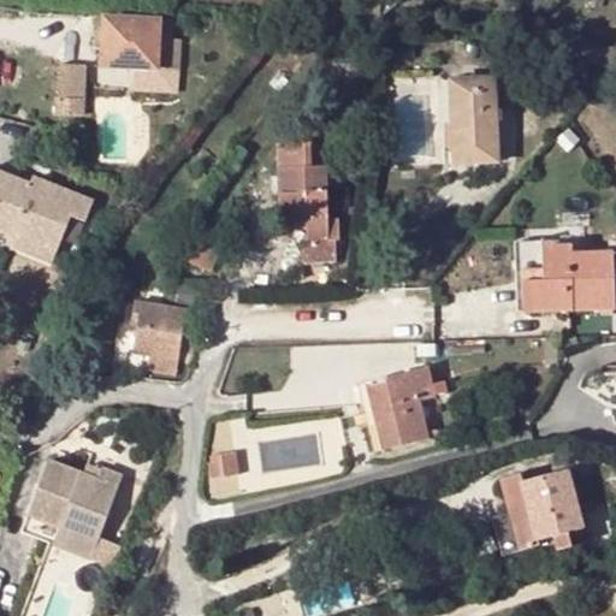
[(107,11),(95,11),(94,39),(104,40),(105,18),(106,18),(107,11)]
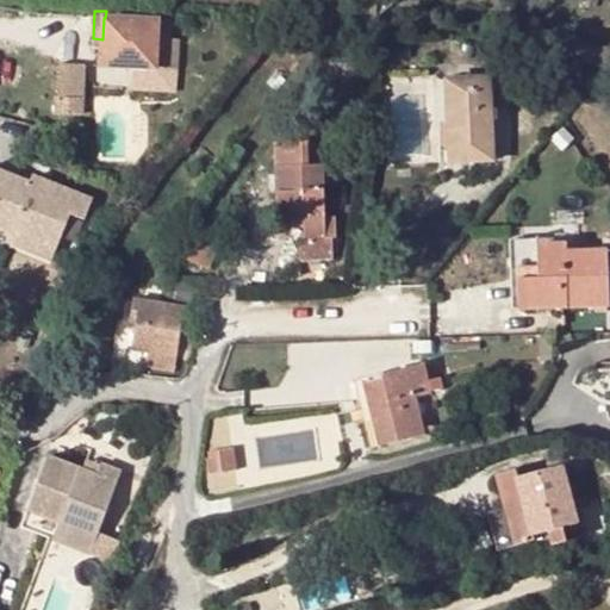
[(156,20),(129,19),(105,18),(104,18),(103,39),(101,66),(126,67),(154,68),(155,39),(156,20)]
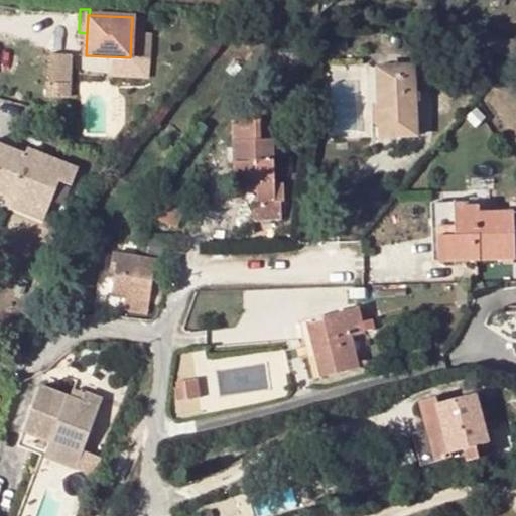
[(144,18),(132,17),(131,33),(143,34),(144,18)]
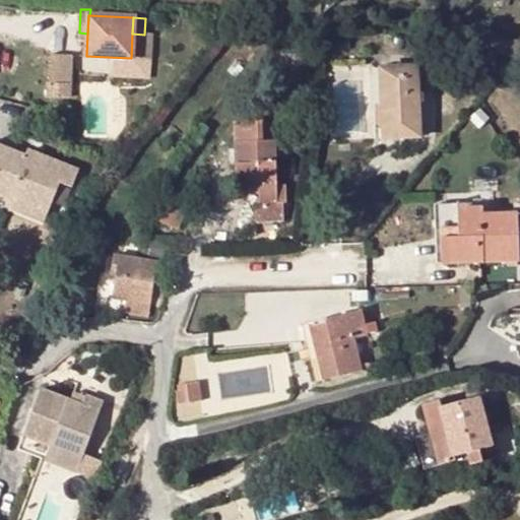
[(49,55),(49,96),(68,96),(70,55),(49,55)]
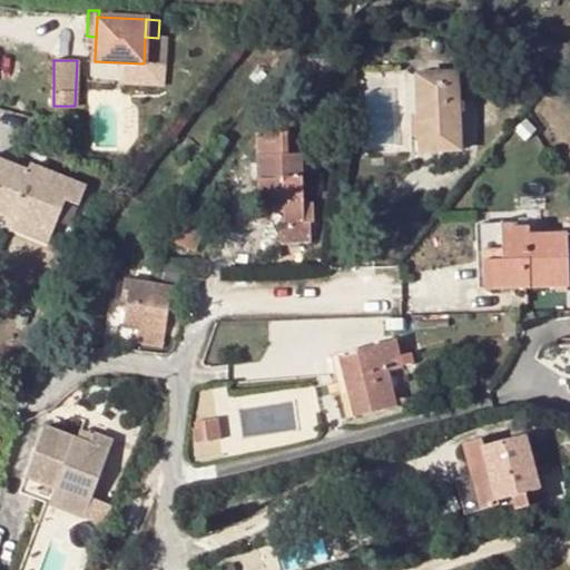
[(120,82),(167,87),(168,69),(121,65),(120,82)]
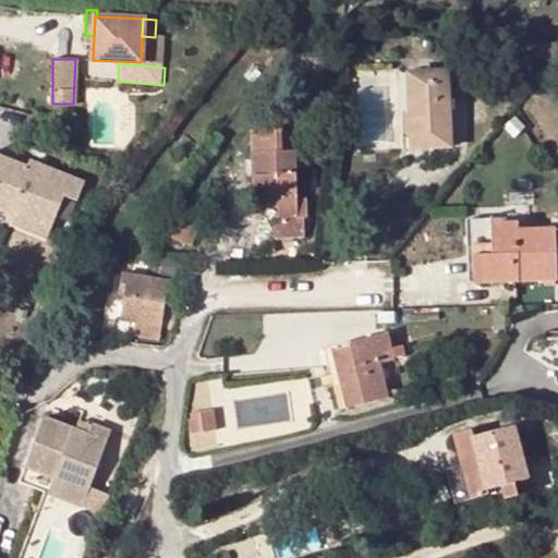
[(447,73),(408,75),(412,149),(452,147),(450,101),(447,73)]
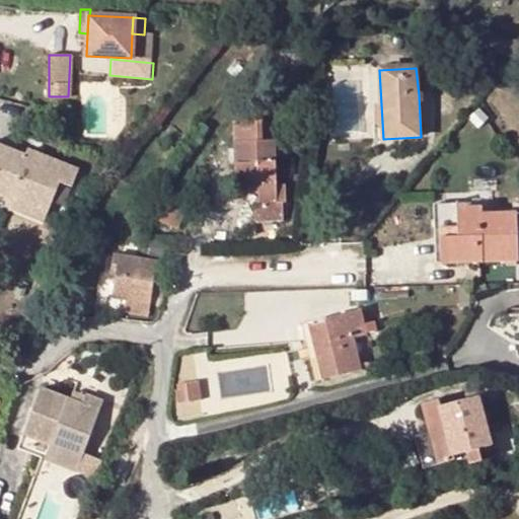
[(432,68),(416,68),(419,94),(433,94),(432,68)]
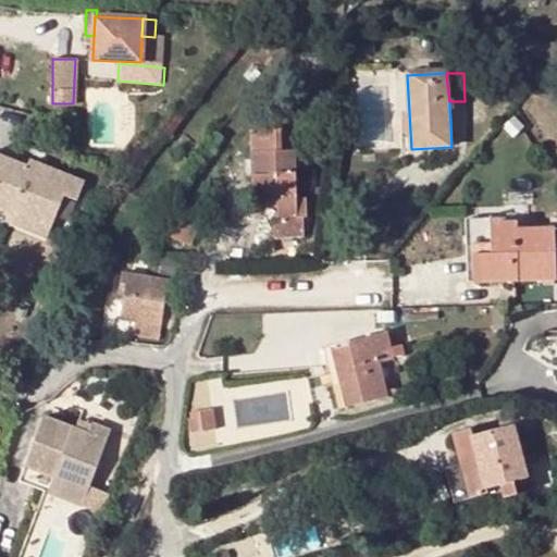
[(294,130),(250,132),(250,153),(294,151),(294,130)]
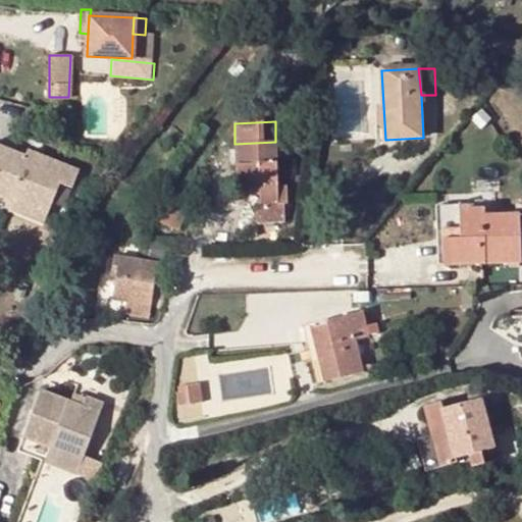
[(259,183),(260,189),(261,205),(257,204),(258,222),(285,221),(284,204),(279,204),(275,142),(235,144),(238,184),(259,183)]
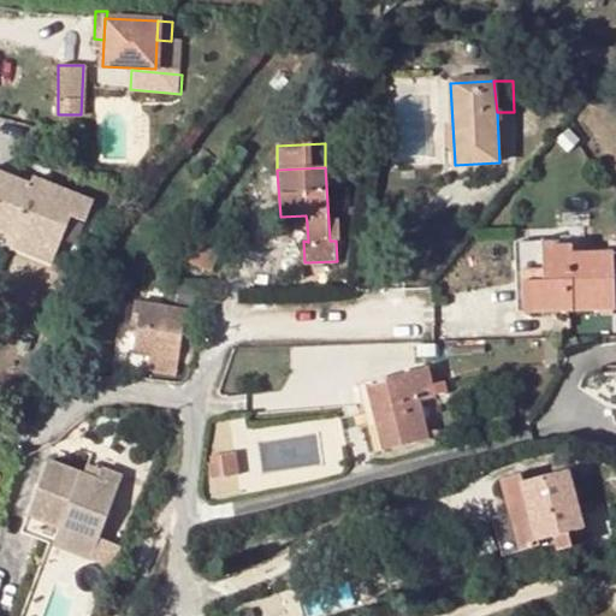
[(18,224),(40,232),(45,202),(46,188),(30,182),(0,170),(0,224),(15,230),(18,224)]
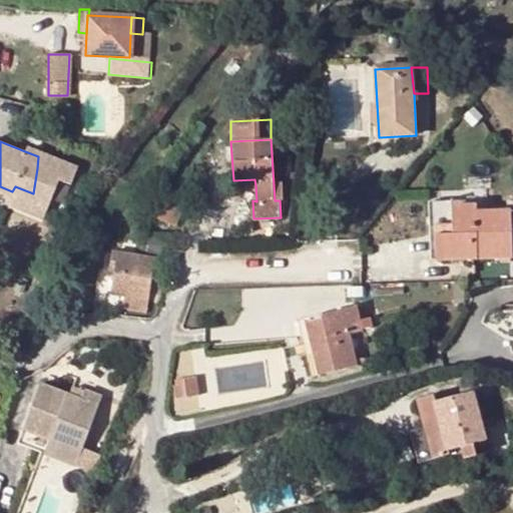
[(27,144),(25,151),(38,156),(39,150),(27,144)]
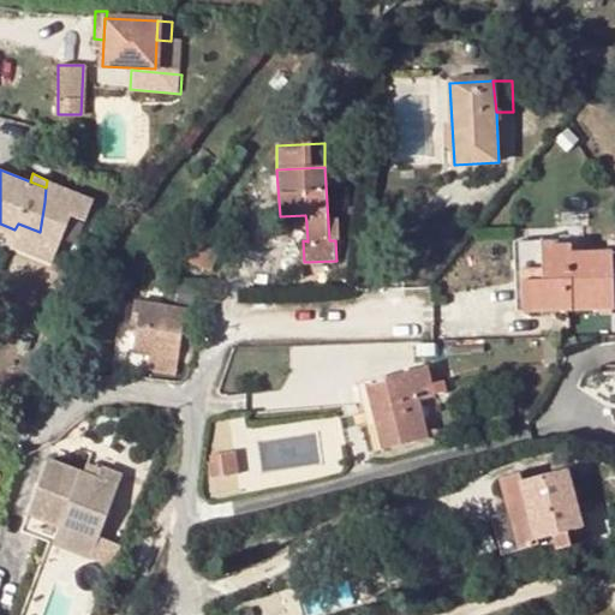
[(93,197),(47,180),(46,187),(45,202),(40,232),(61,239),(71,213),(85,219),(93,197)]
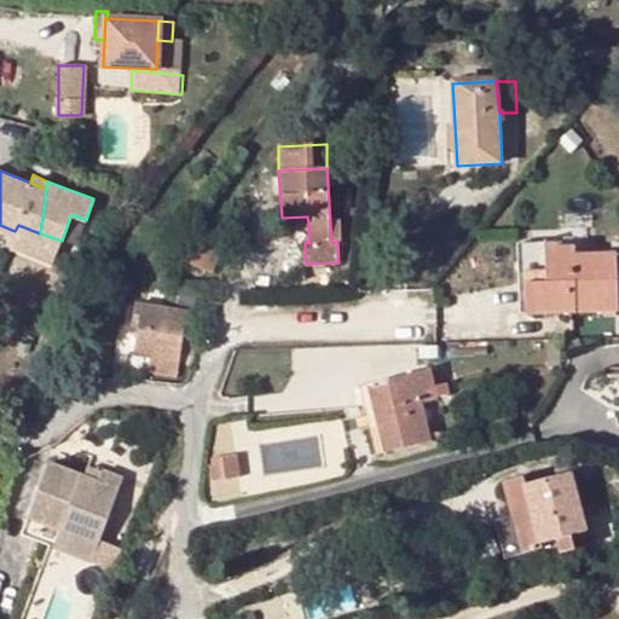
[(307,217),(282,218),(282,226),(308,224),(307,217)]
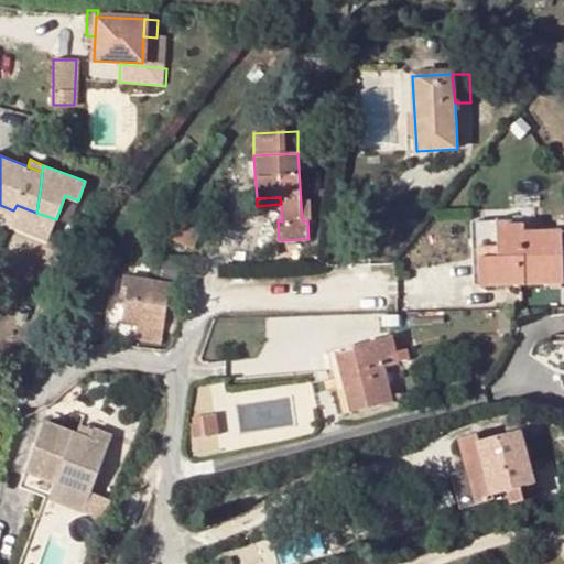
[(66,202),(62,223),(76,226),(80,204),(66,202)]
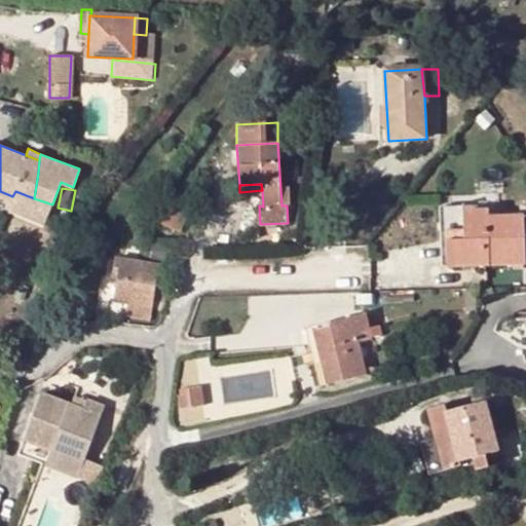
[(166,188),(153,219),(177,229),(190,198),(166,188)]
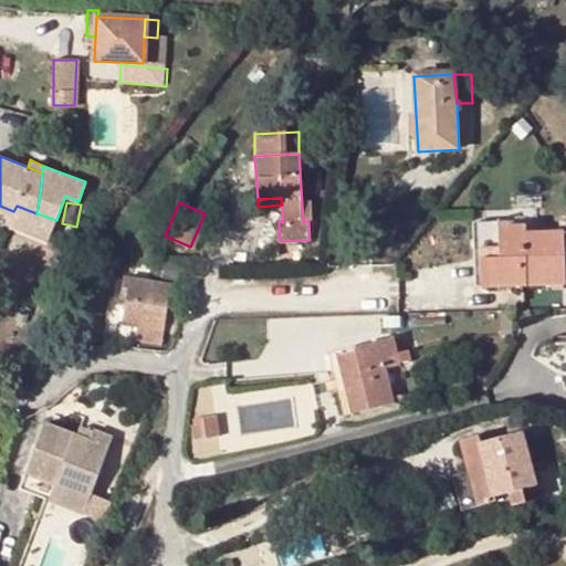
[(10,222),(33,231),(37,213),(17,206),(13,211),(10,222)]
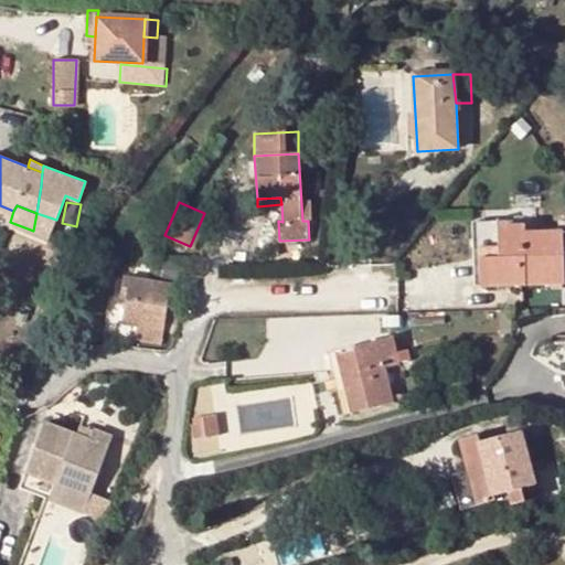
[(36,213),(33,231),(49,236),(56,220),(36,213)]
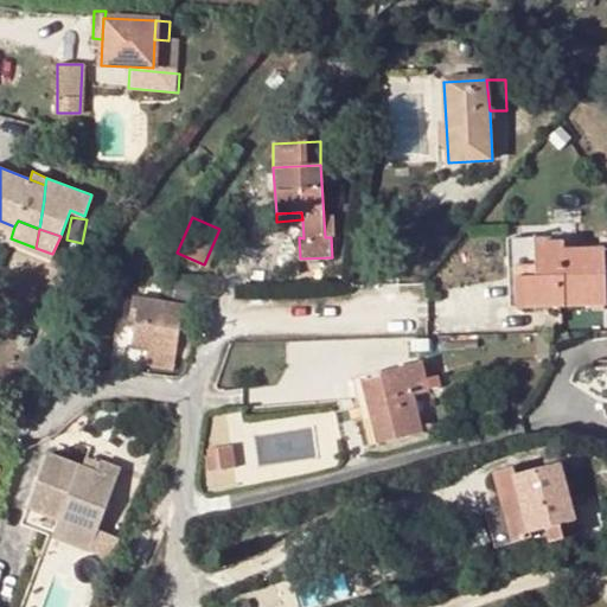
[(562,243),(536,243),(536,267),(516,268),(517,308),(602,306),(602,250),(562,250),(562,243)]
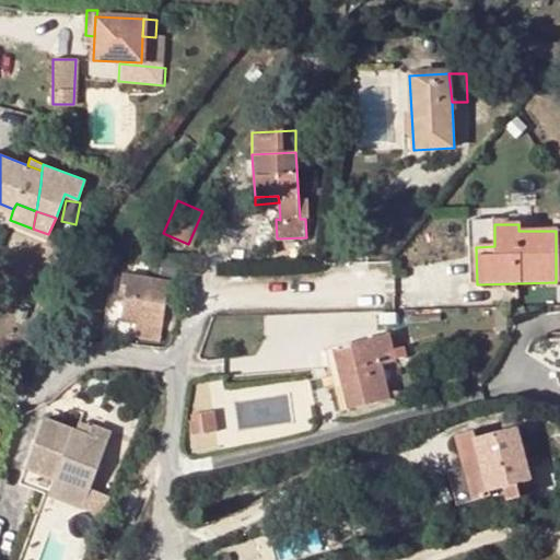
[(476,225),(476,247),(494,246),(494,224),(476,225)]
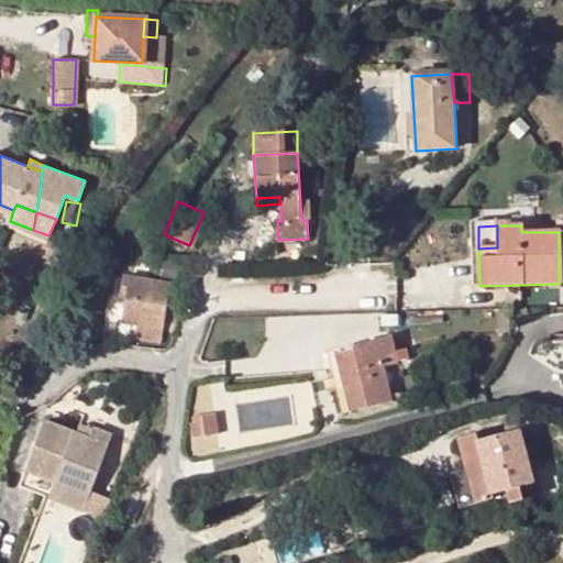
[(123,323),(136,326),(164,328),(168,280),(155,280),(124,276),(122,297),(127,297),(123,323)]
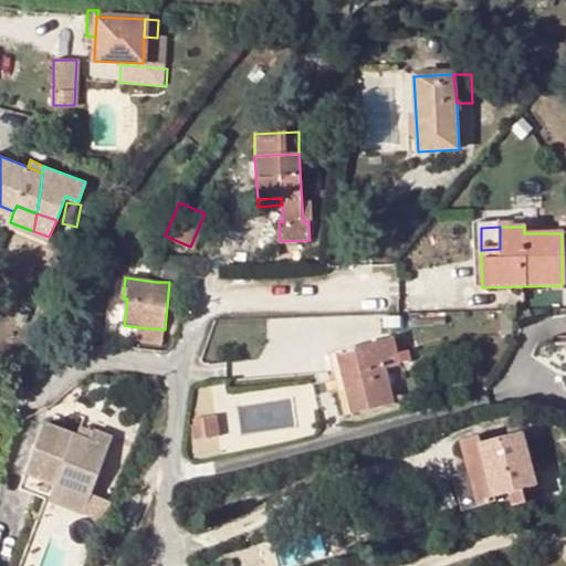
[(165,329),(137,327),(135,342),(164,345),(165,329)]
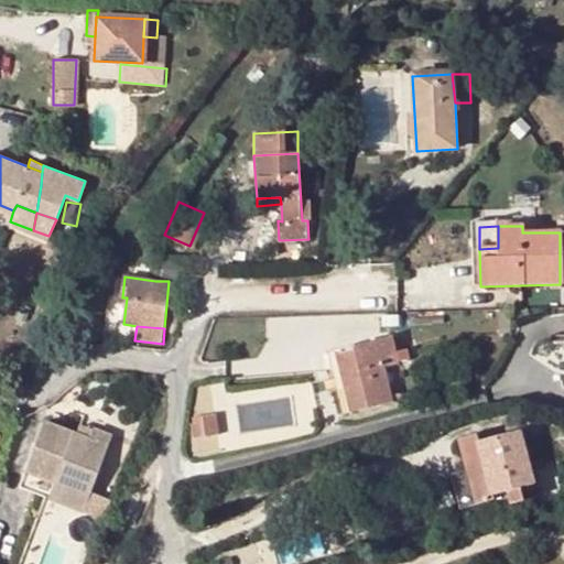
[(392,338),(336,351),(351,414),(391,404),(383,367),(399,364),(392,338)]
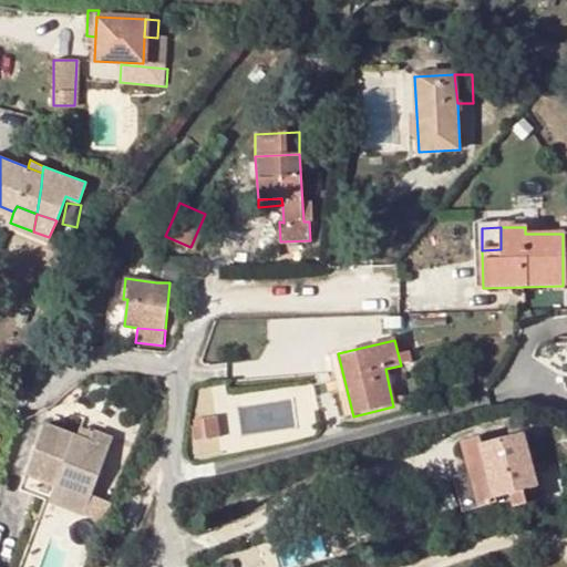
[(217,419),(205,420),(208,440),(218,437),(217,419)]
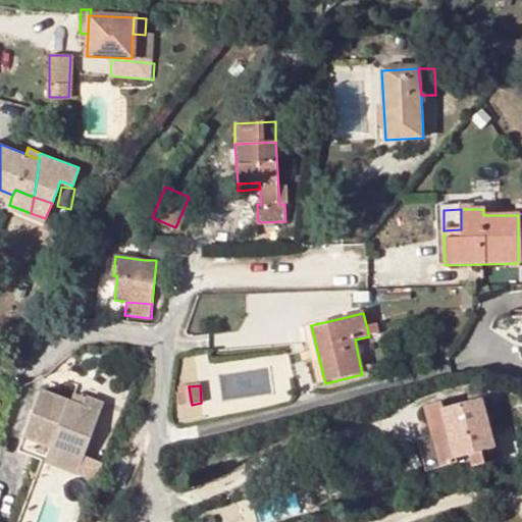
[(39,390),(22,436),(50,447),(83,457),(102,401),(85,395),(84,397),(81,405),(69,401),(39,390)]
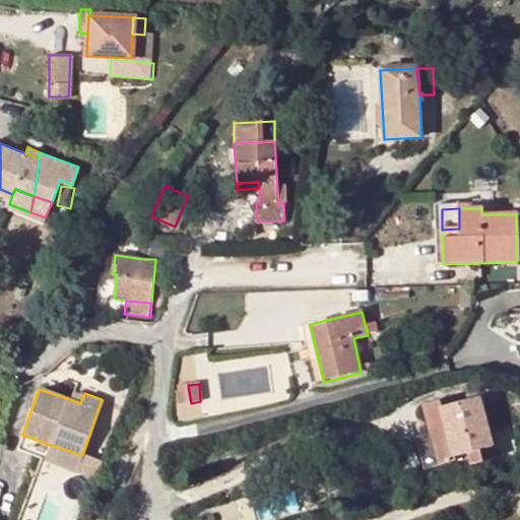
[(83,395),(72,392),(69,399),(80,403),(83,395)]
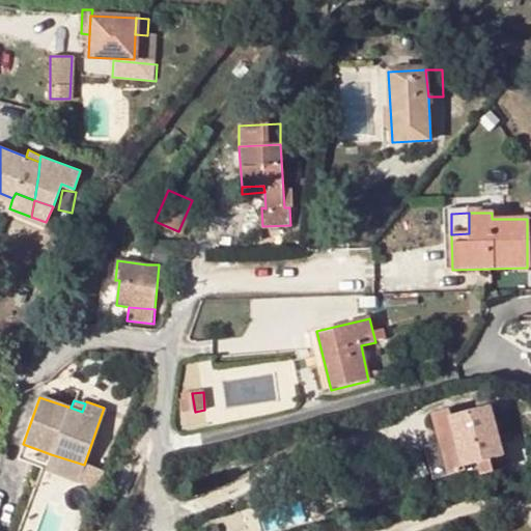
[(491,407),(446,419),(454,445),(439,449),(446,476),(464,471),(466,480),(492,474),(487,460),(503,456),(491,407)]
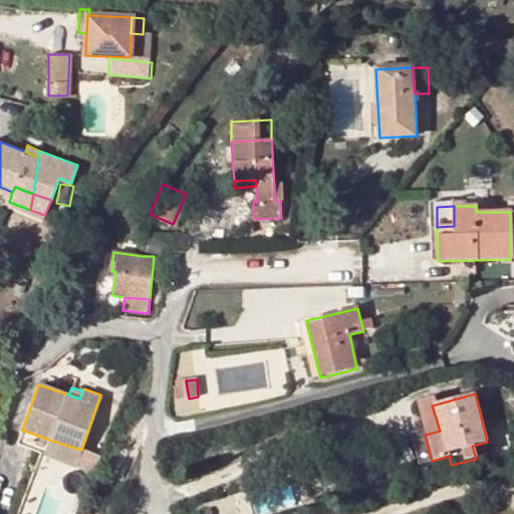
[(415,403),(425,435),(440,431),(432,406),(431,399),(415,403)]
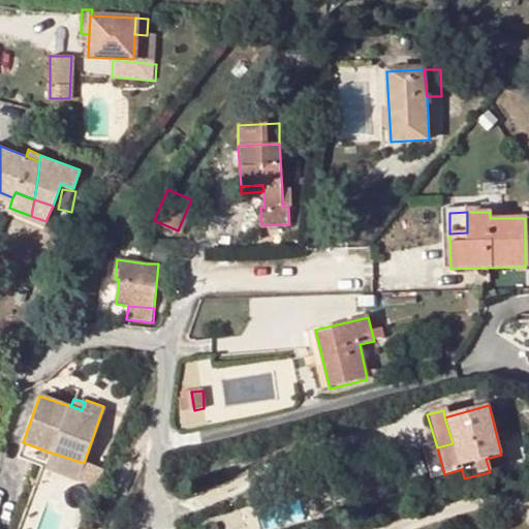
[(84,463),(51,453),(45,467),(79,478),(84,463)]
